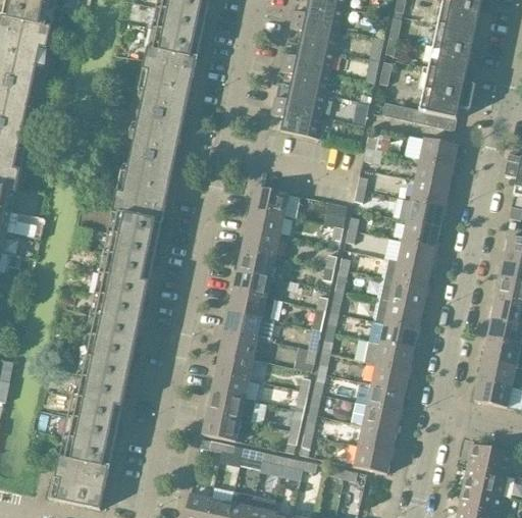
[(45,24),(50,0),(10,0),(10,4),(4,3),(1,17),(20,21),(18,32),(5,29),(1,32),(0,35),(0,100),(28,107),(36,67),(42,68),(51,26),(45,24)]
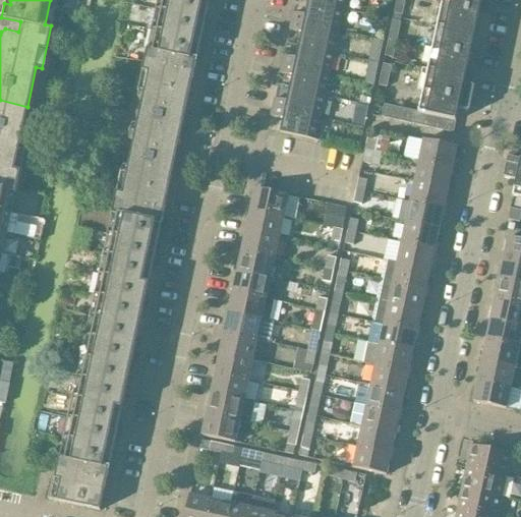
[(156,0),(147,47),(138,90),(143,91),(139,111),(134,130),(178,139),(192,77),(189,76),(190,72),(187,67),(175,64),(177,55),(195,59),(208,0),(156,0)]
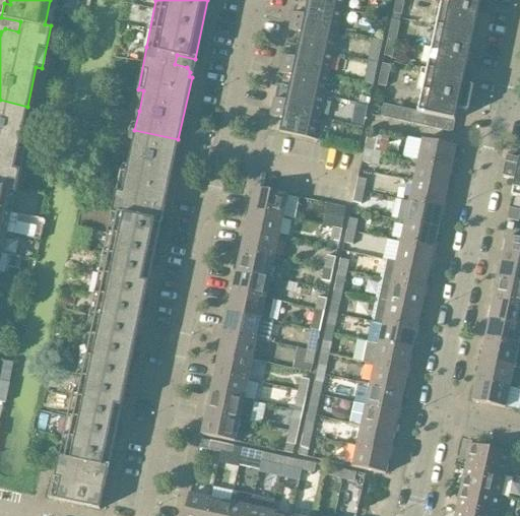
[(346,8),(307,0),(304,12),(293,10),(290,18),(337,28),(340,11),(345,12),(346,8)]
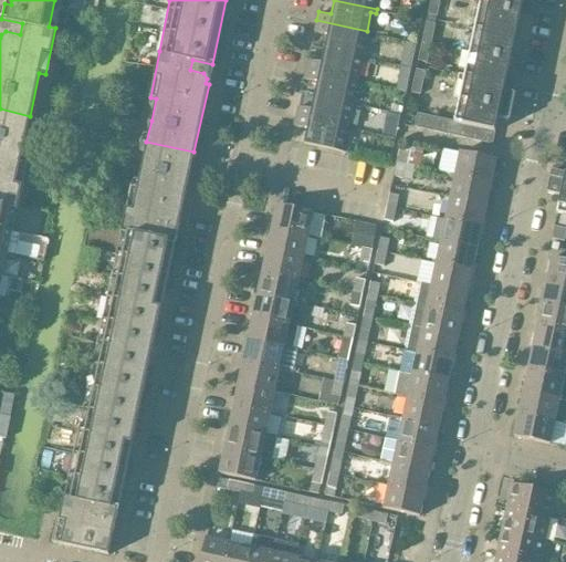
[(334,0),(377,9),(378,4),(373,3),(373,0),(334,0)]
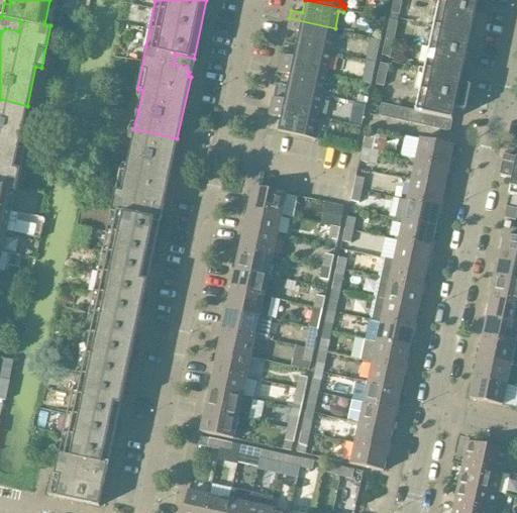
[(459,82),(477,0),(437,0),(415,109),(381,101),(378,114),(449,129),(454,106),(464,108),(470,84),(459,82)]
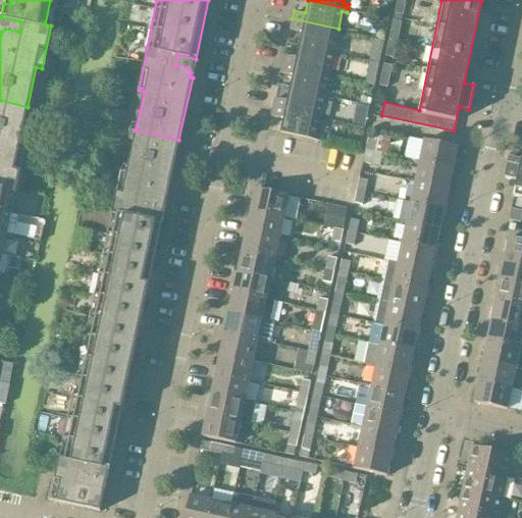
[(396,0),(395,11),(403,12),(405,0),(396,0)]
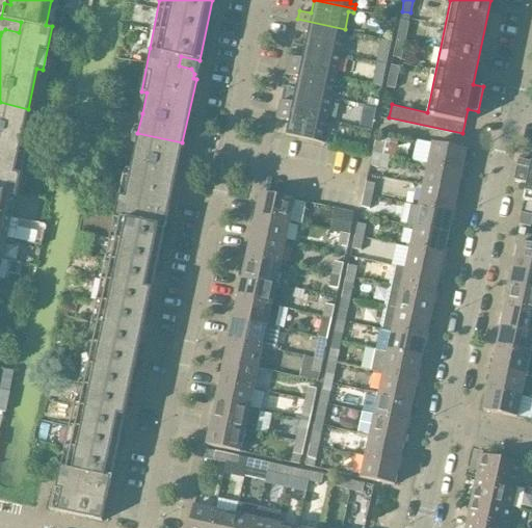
[(345,29),(297,19),(295,28),(308,31),(304,44),(345,53),(346,48),(341,47),(345,29)]
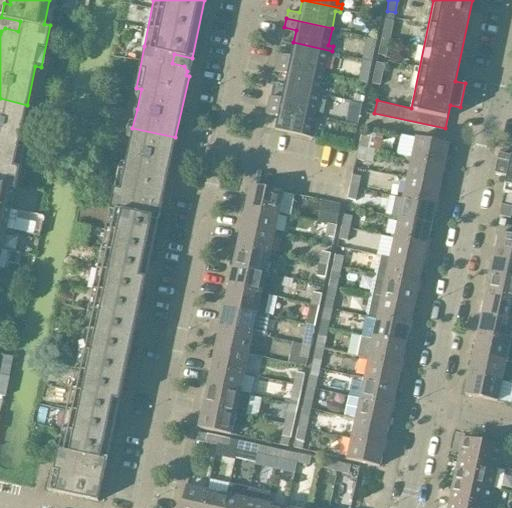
[(385,18),(381,35),(389,37),(393,20),(385,18)]
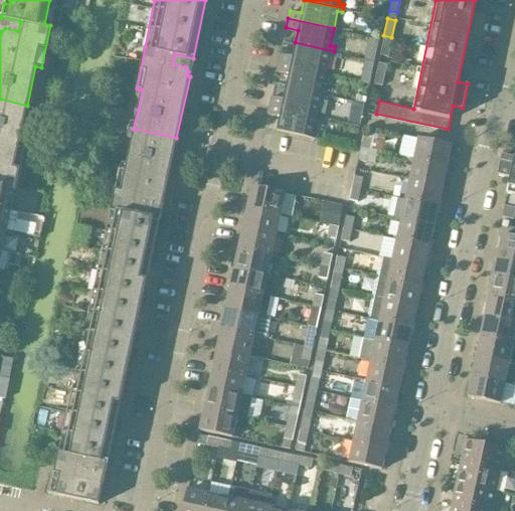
[(391,37),(383,35),(380,53),(388,54),(391,37)]
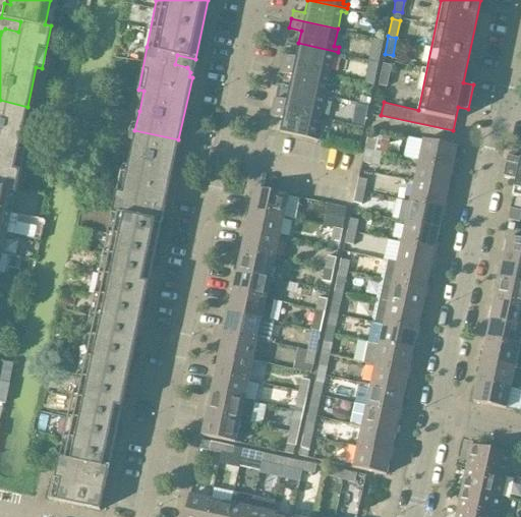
[(338,52),(298,43),(295,55),(284,53),(282,62),(328,72),(332,55),(337,56),(338,52)]
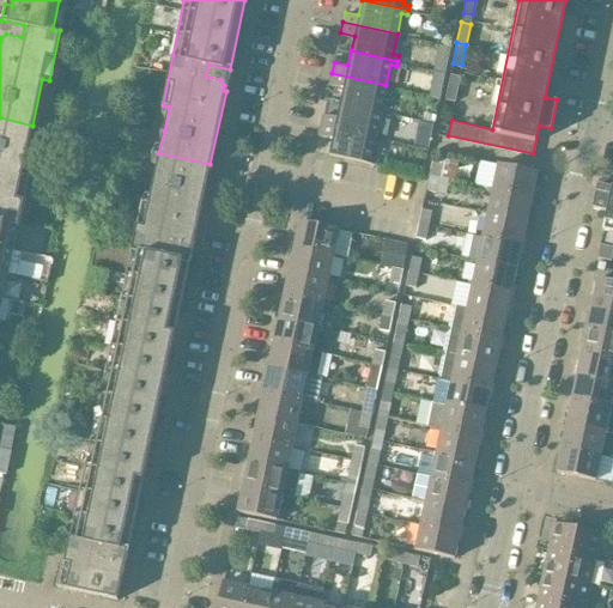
[(386,85),(332,73),(329,84),(344,86),(340,101),(387,111),(388,107),(382,105),(386,85)]
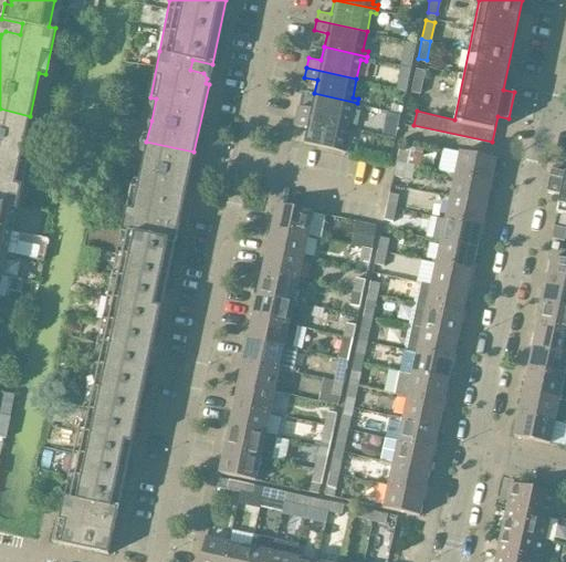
[(416,68),(411,90),(419,92),(425,69),(416,68)]
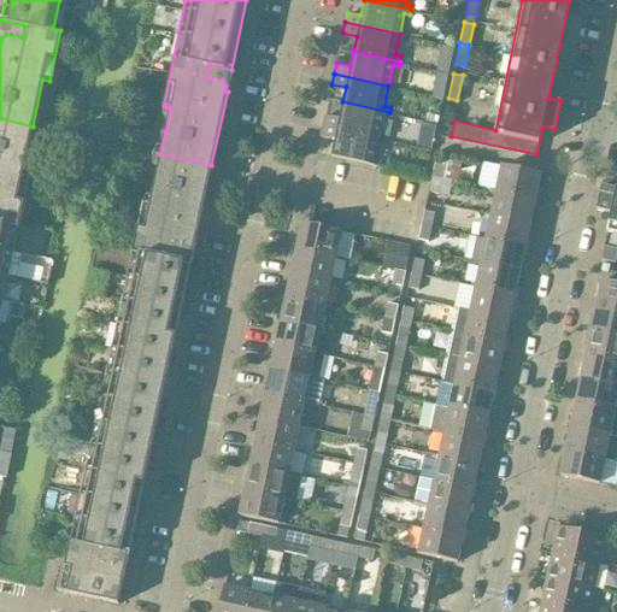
[(389,112),(342,101),(339,117),(325,113),(323,124),(377,136),(382,116),(388,117),(389,112)]
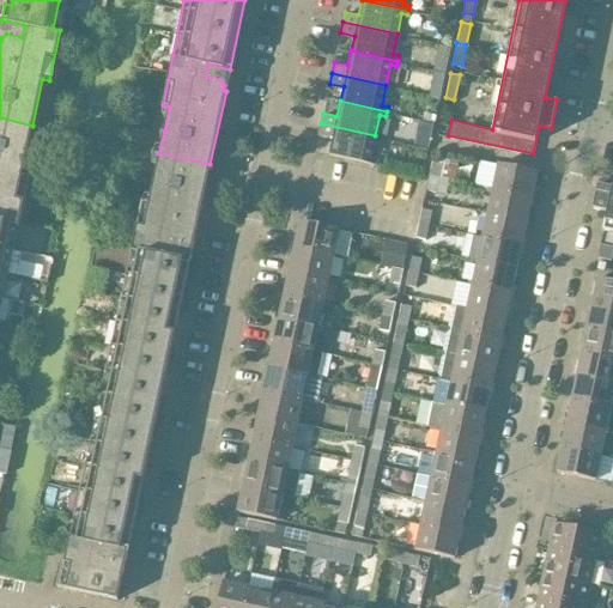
[(0,275),(11,224),(18,225),(29,175),(22,174),(32,126),(0,117),(0,275)]
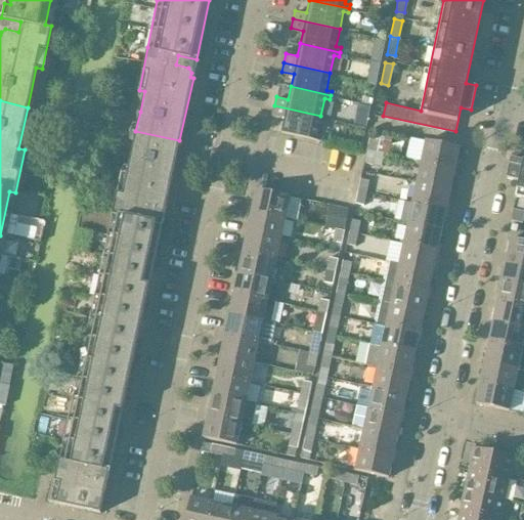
[(320,116),(274,105),(272,115),(285,117),(281,131),(320,139),(321,134),(317,133),(320,116)]
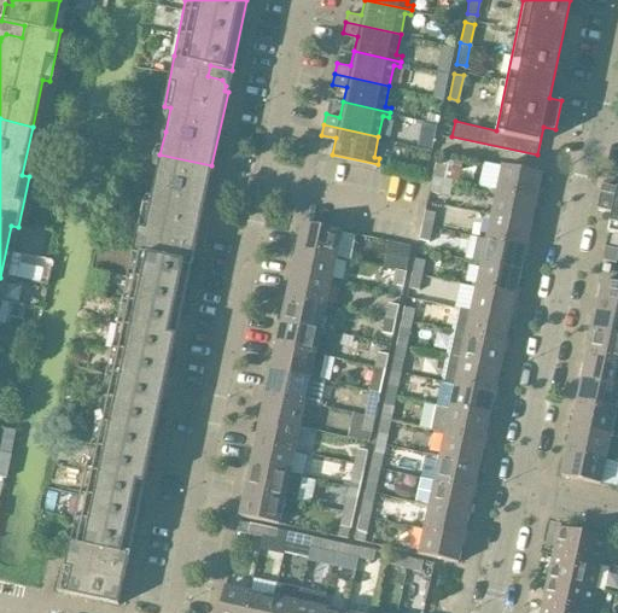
[(143,200),(132,251),(65,562),(62,562),(57,589),(118,602),(124,576),(121,574),(122,570),(118,564),(103,561),(106,549),(128,554),(191,262),(169,257),(172,245),(186,249),(192,245),(193,239),(196,240),(211,165),(159,155),(150,203),(143,200)]
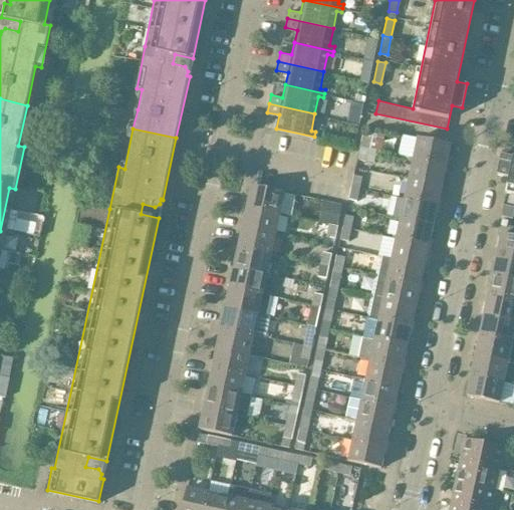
[(361,133),(359,146),(367,147),(370,135),(361,133)]
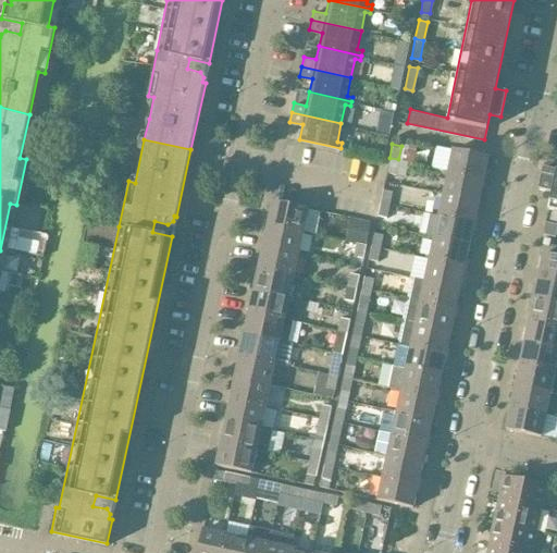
[(483,177),(487,155),(453,147),(447,170),(483,177)]
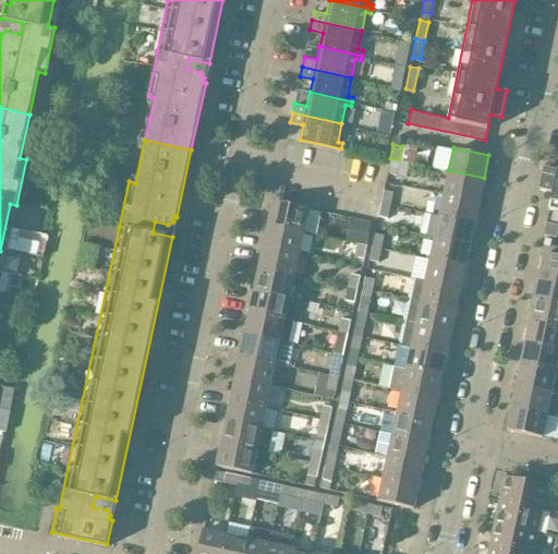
[(399,159),(390,158),(387,171),(397,173),(399,159)]
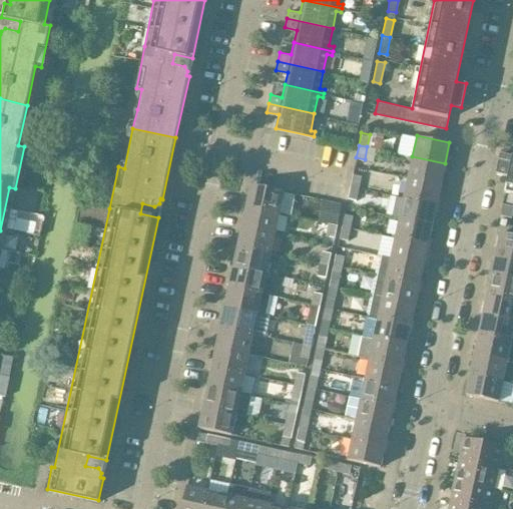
[(512,155),(512,156),(512,155),(512,153),(512,152),(512,151),(511,150),(511,149),(509,148),(508,148),(506,148),(505,148),(504,148),(503,148),(502,149),(501,150),(501,151),(500,152),(500,153),(496,172),(508,175),(499,213),(511,216),(512,205),(512,155)]
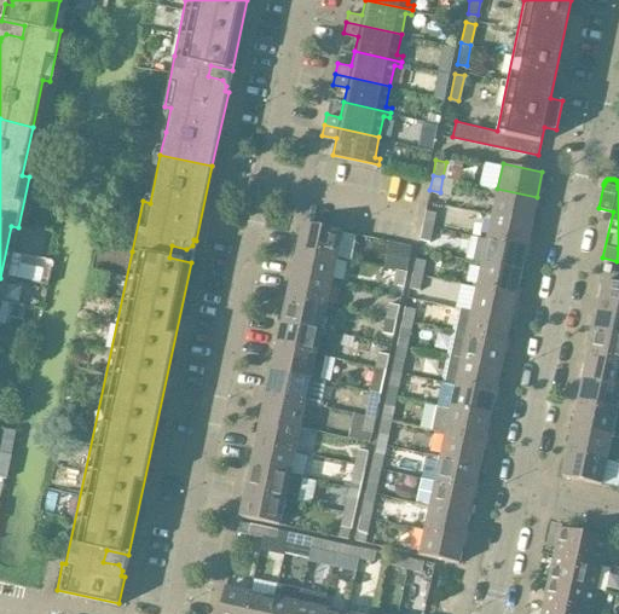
[(531,221),(537,197),(497,189),(492,213),(531,221)]
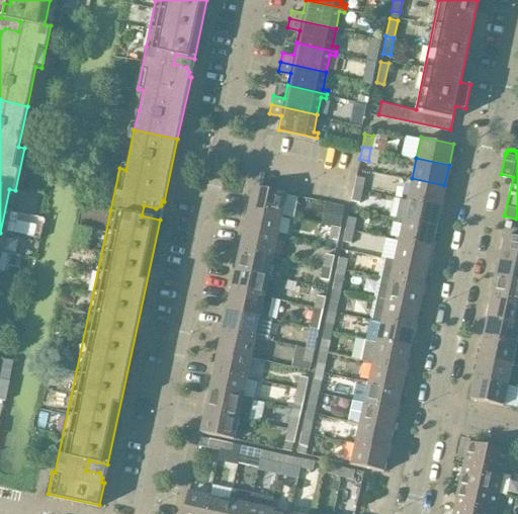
[(364,176),(356,174),(353,186),(362,188),(364,176)]
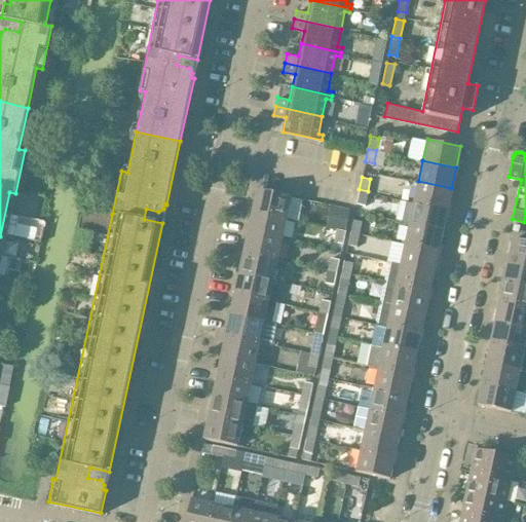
[(451,188),(418,181),(414,201),(447,209),(451,188)]
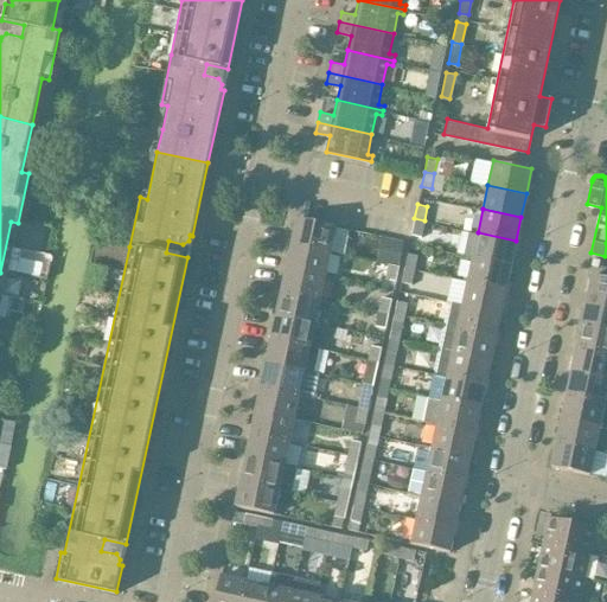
[(17,236),(50,243),(53,225),(21,217),(17,236)]
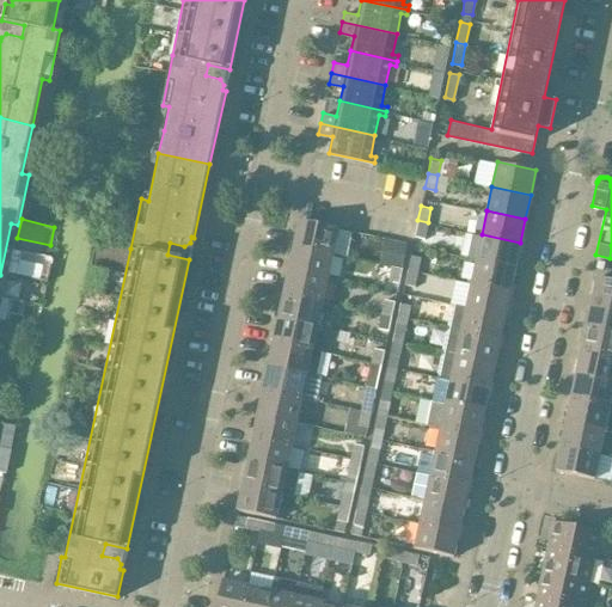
[(338,227),(299,219),(294,244),(332,252),(338,227)]
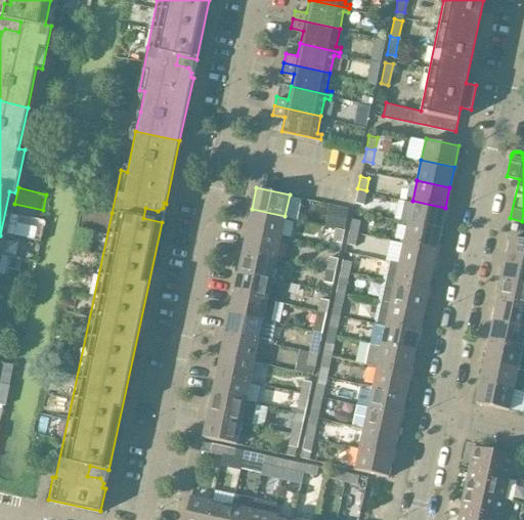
[(366,190),(357,188),(355,202),(363,204),(366,190)]
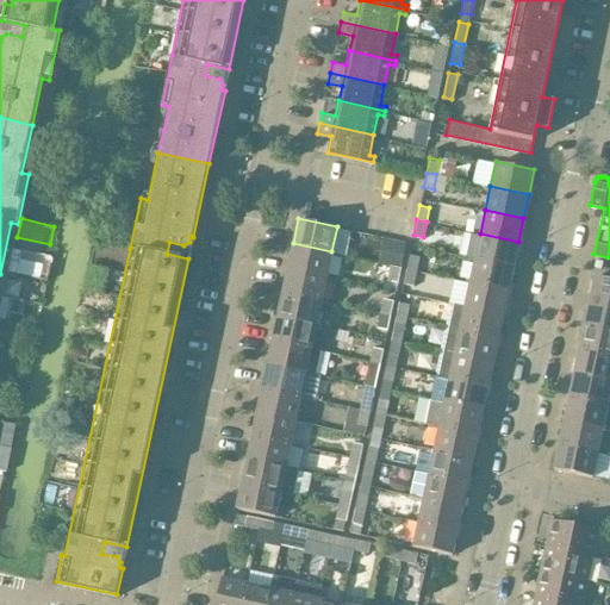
[(466,229),(461,250),(475,254),(480,231),(466,229)]
